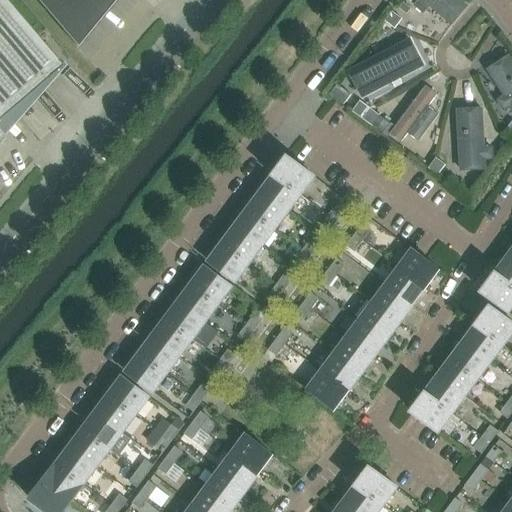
[(0,117),(60,66),(3,0),(0,0),(0,140),(3,137),(0,133),(0,117)]
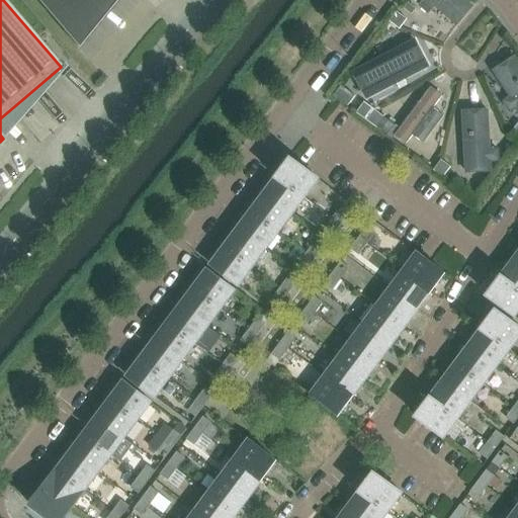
[(36,0),(77,48),(101,18),(115,0),(36,0)]
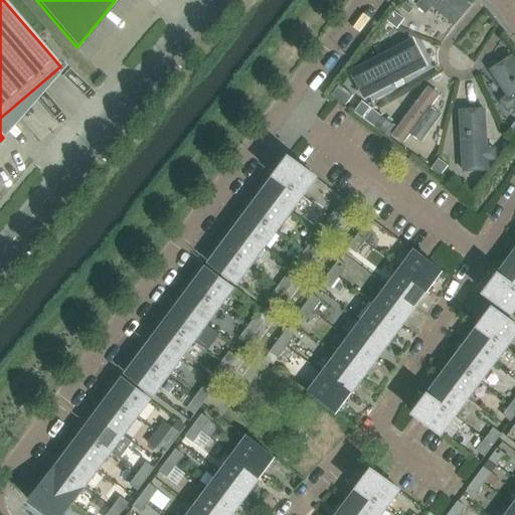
[(463,0),(421,0),(416,6),(427,15),(432,10),(453,26),(470,5),(463,0)]
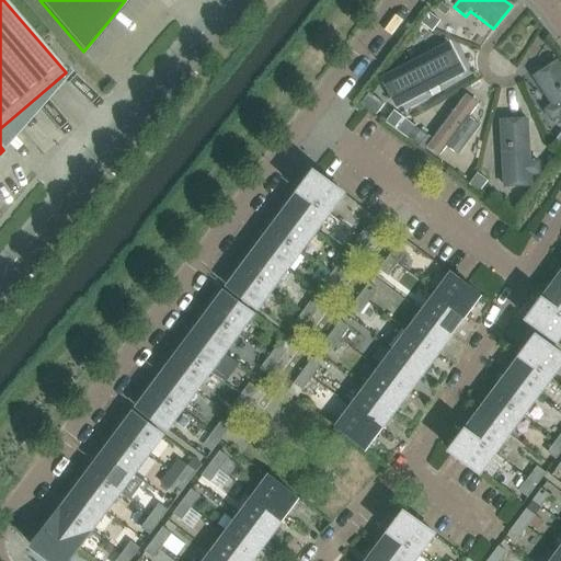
[(433,32),(441,22),(430,13),(422,24),(433,32)]
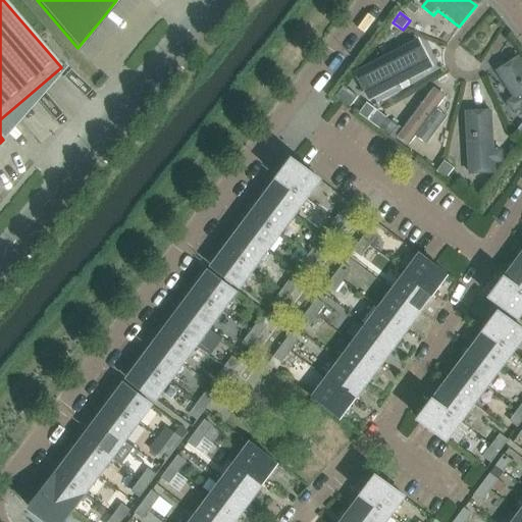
[(419,41),(356,74),(370,102),(434,68),(419,41)]
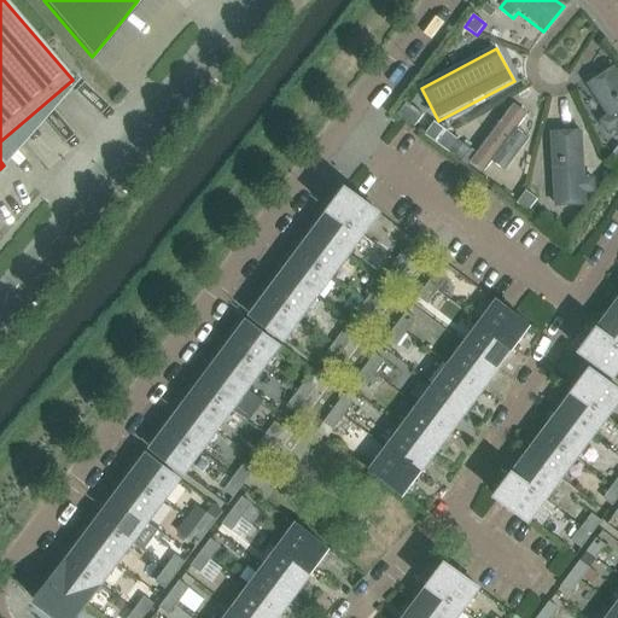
[(617,74),(612,65),(586,81),(604,111),(595,117),(607,135),(616,130),(617,134),(617,74)]
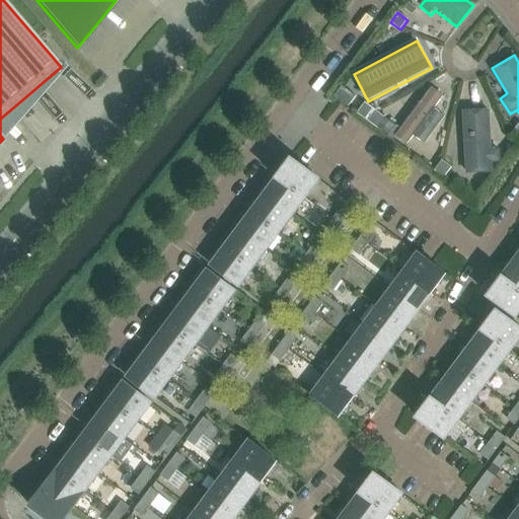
[(342,86),(335,96),(349,106),(356,96),(342,86)]
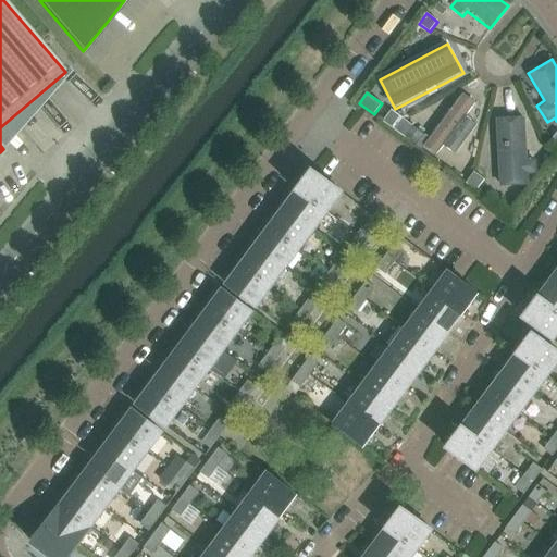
[(460,93),(424,148),(436,156),(443,146),(456,155),(477,124),(467,118),(477,102),(460,93)]
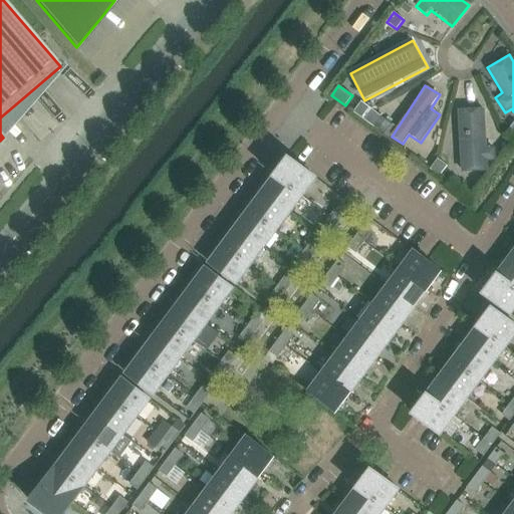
[(363,119),(371,109),(361,102),(353,112),(363,119)]
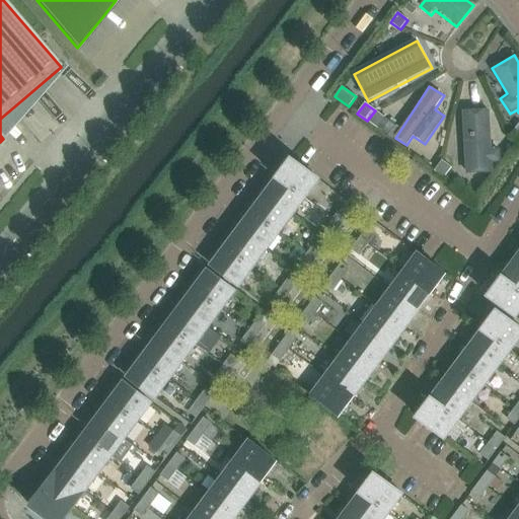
[(377,128),(385,118),(376,112),(375,110),(367,121),(377,128)]
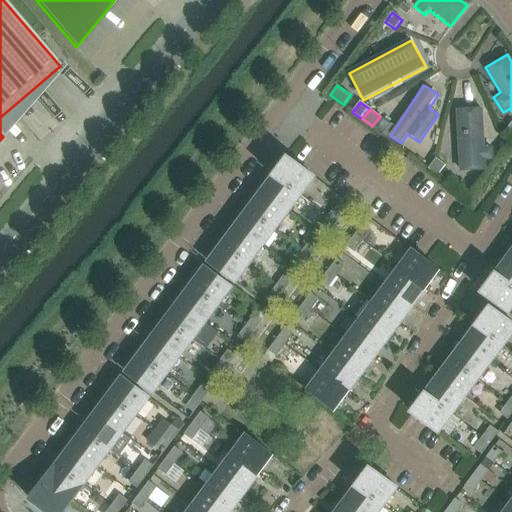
[(484,110),(457,110),(457,175),(484,175),(484,160),(491,160),(491,147),(484,147),(484,110)]
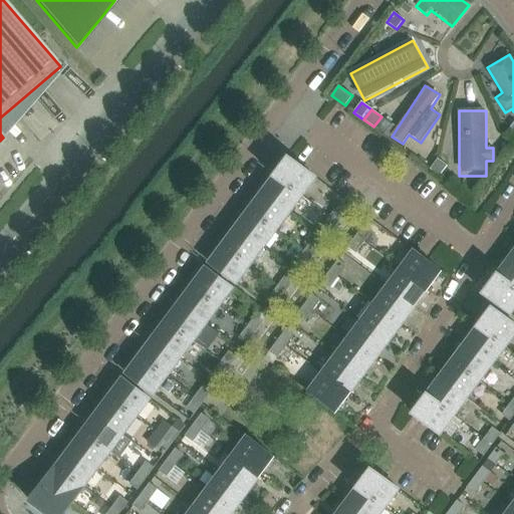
[(381,116),(373,126),(390,139),(398,127),(393,124),(381,116)]
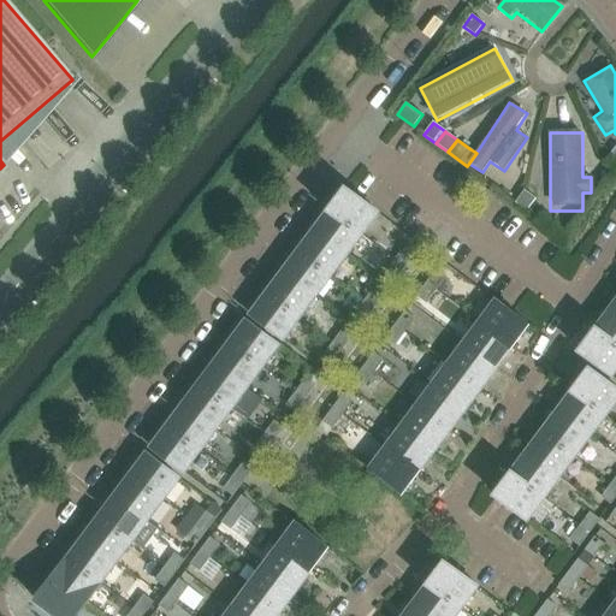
[(379,213),(351,193),(345,188),(329,211),(362,236),(379,213)]
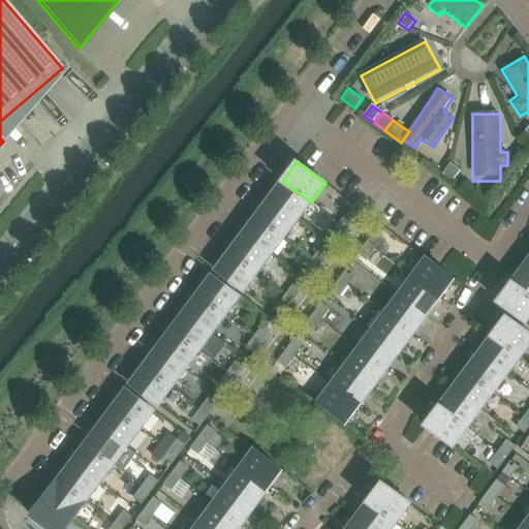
[(453,182),(460,172),(450,164),(442,175),(453,182)]
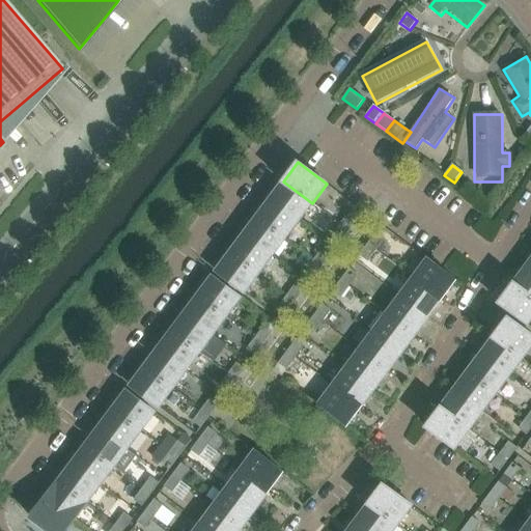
[(312,203),(283,182),(270,199),(299,221),(312,203)]
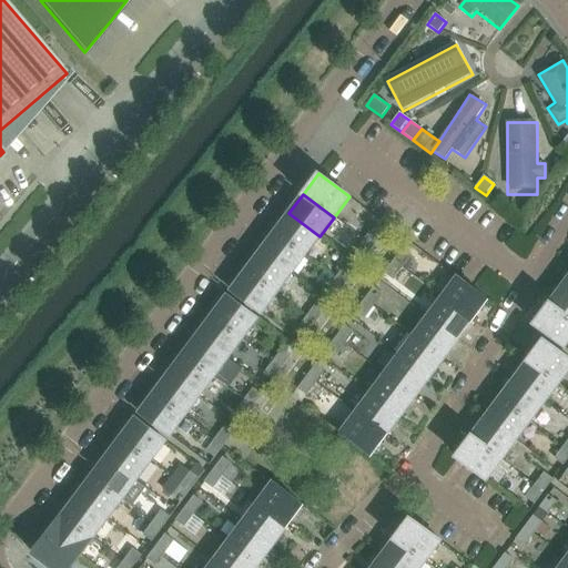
[(320,236),(288,213),(274,232),(305,255),(320,236)]
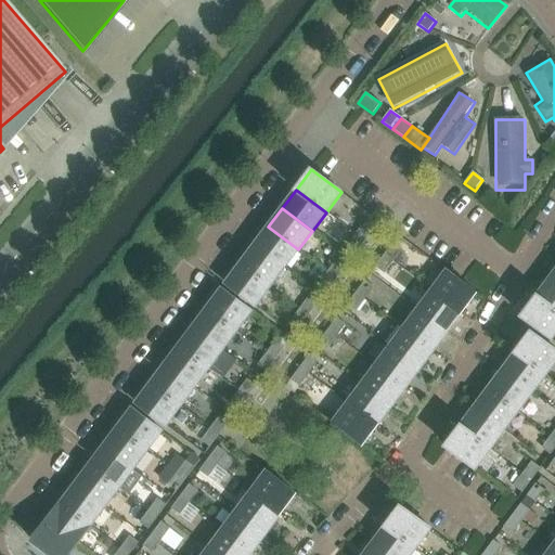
[(365,241),(374,229),(365,222),(357,234),(365,241)]
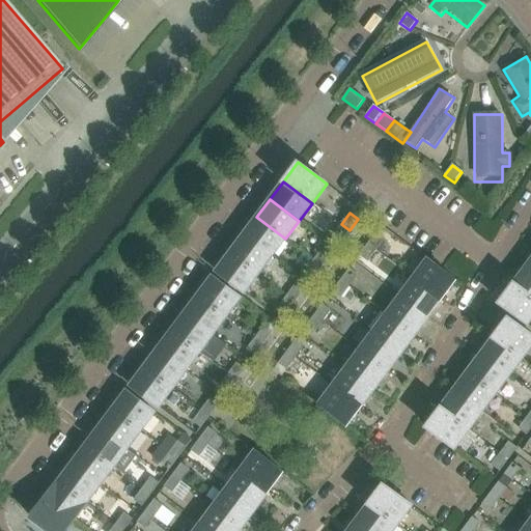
[(285,239),(256,217),(244,234),(273,256),(285,239)]
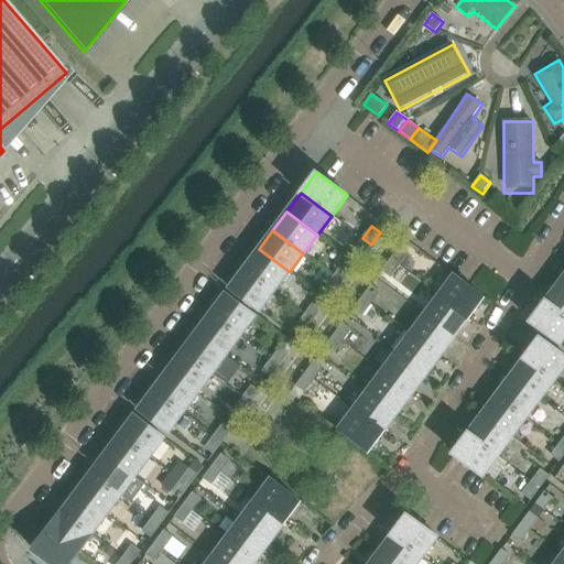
[(361,257),(371,245),(362,238),(354,250),(361,257)]
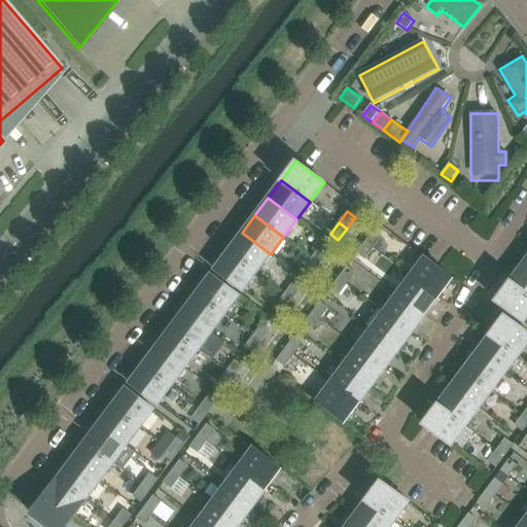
[(373,248),(382,237),(374,231),(365,243),(373,248)]
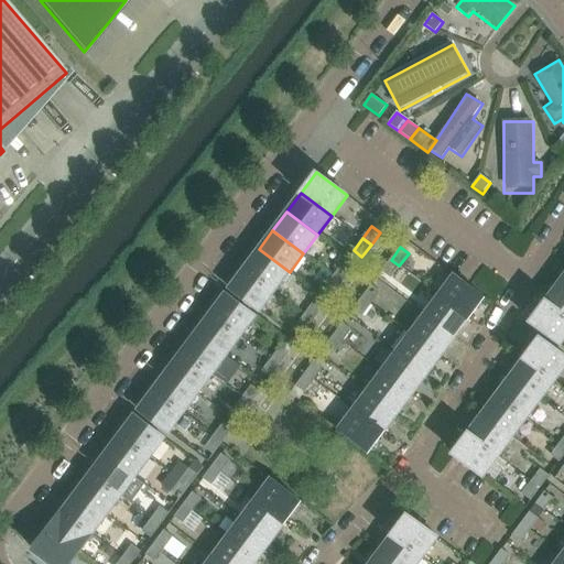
[(290,272),(259,249),(243,269),(274,292),(290,272)]
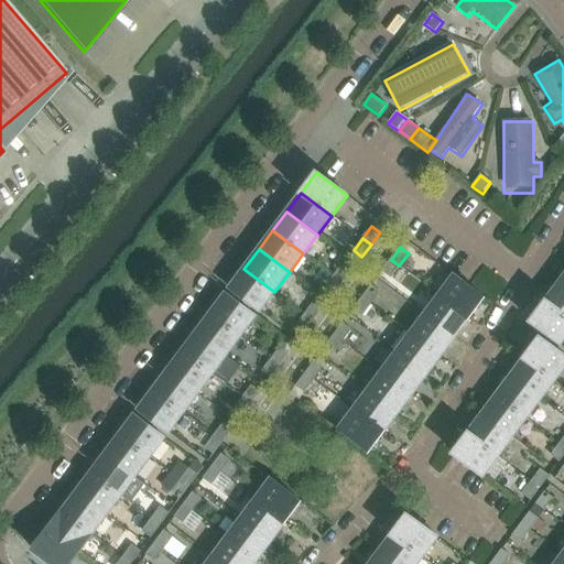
[(390,279),(399,266),(391,260),(381,272),(390,279)]
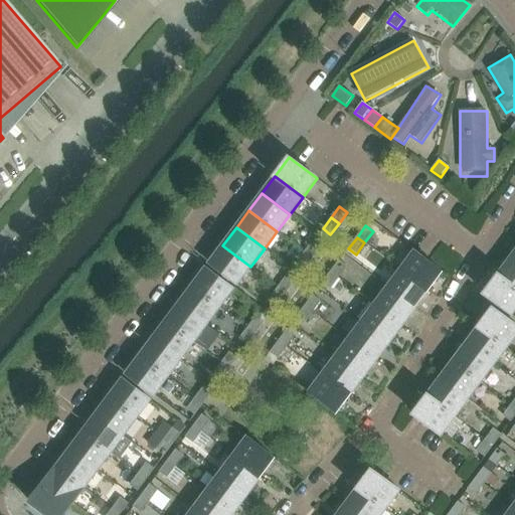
[(313,258),(321,247),(321,246),(313,240),(305,252),(313,258)]
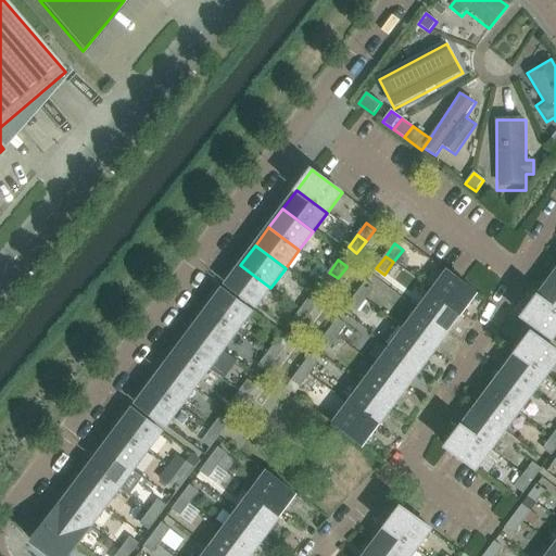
[(270,288),(240,265),(226,285),(256,307),(270,288)]
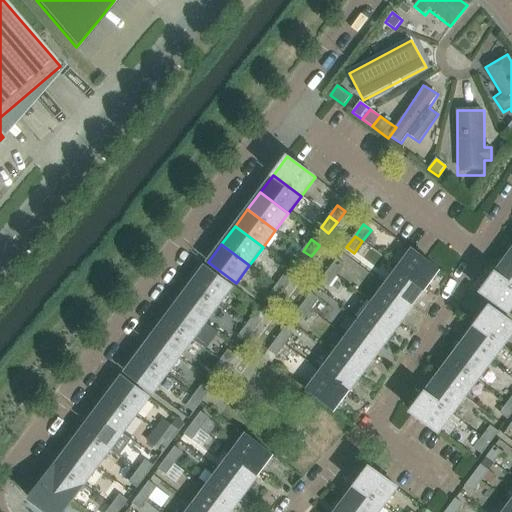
[(440,271),(426,261),(412,250),(398,268),(426,289),(440,271)]
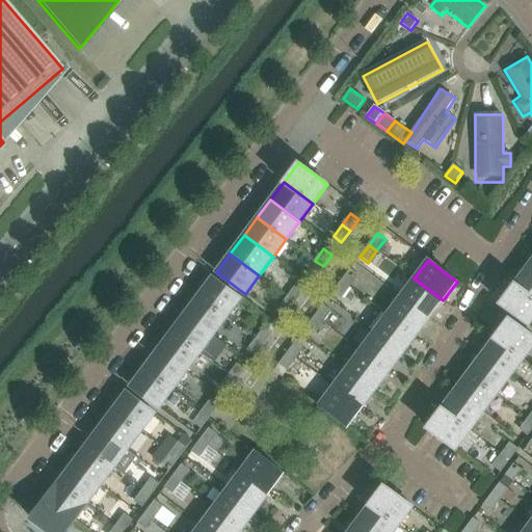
[(314,277),(323,266),(315,261),(307,272),(314,277)]
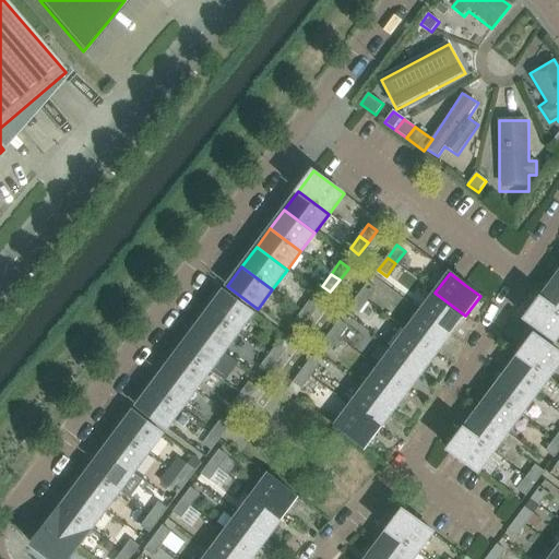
[(558,284),(554,281),(540,299),(558,313),(558,284)]
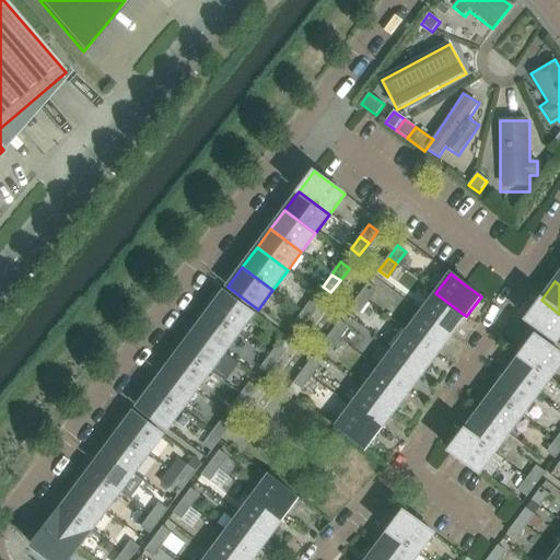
[(368,302),(377,290),(369,283),(360,295),(368,302)]
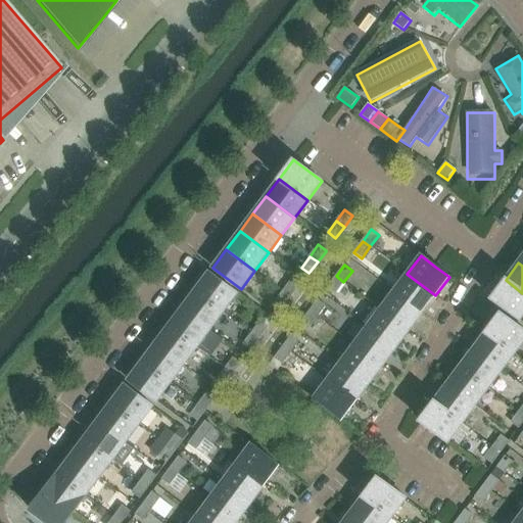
[(237,294),(208,273),(194,291),(223,313),(237,294)]
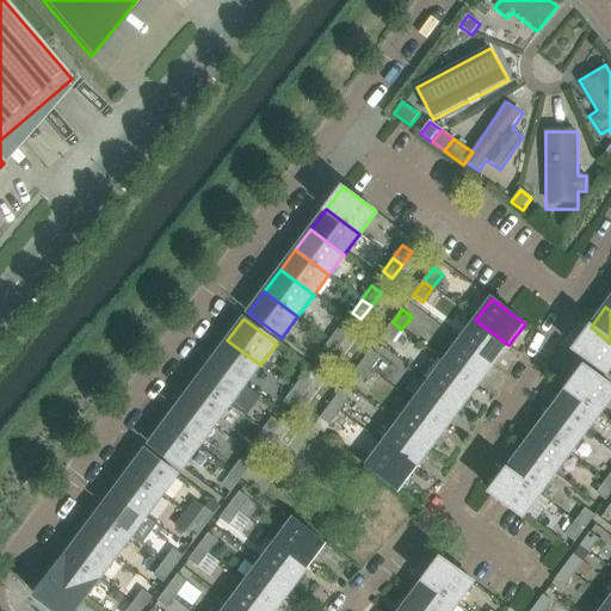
[(508,345),(475,320),(460,341),(494,365),(508,345)]
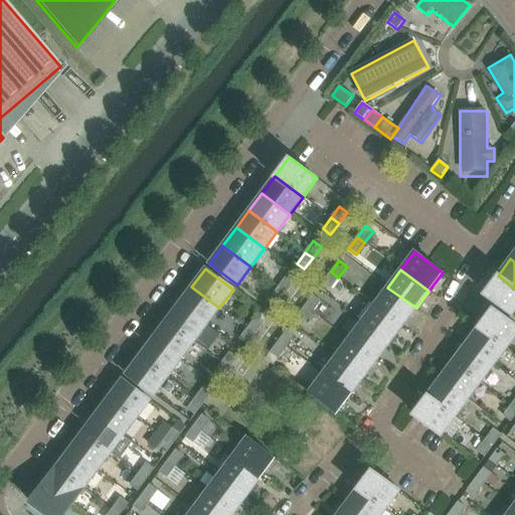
[(330,289),(338,278),(331,272),(322,284),(330,289)]
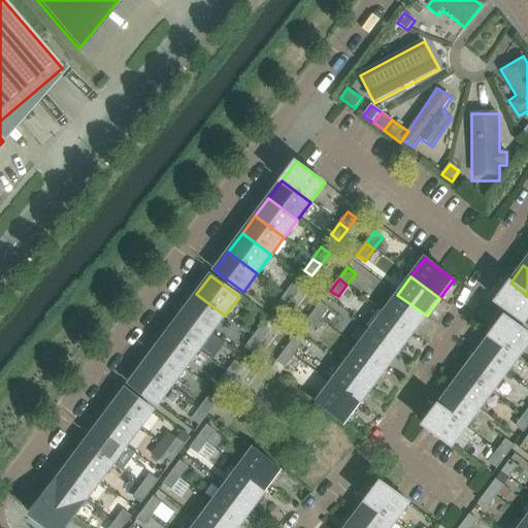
[(294,300),(302,289),(295,283),(286,294),(294,300)]
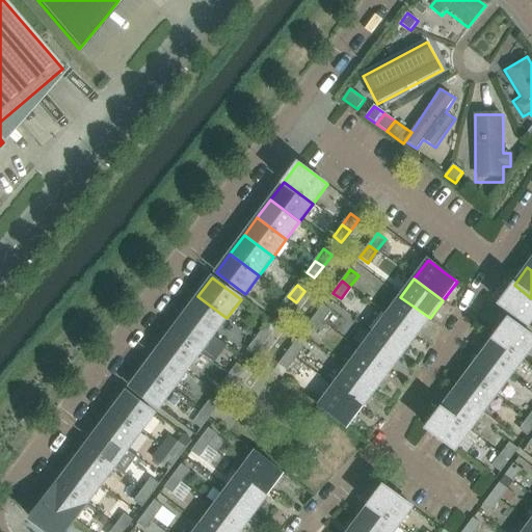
[(531,321),(531,298),(514,285),(500,303),(529,325),(531,321)]
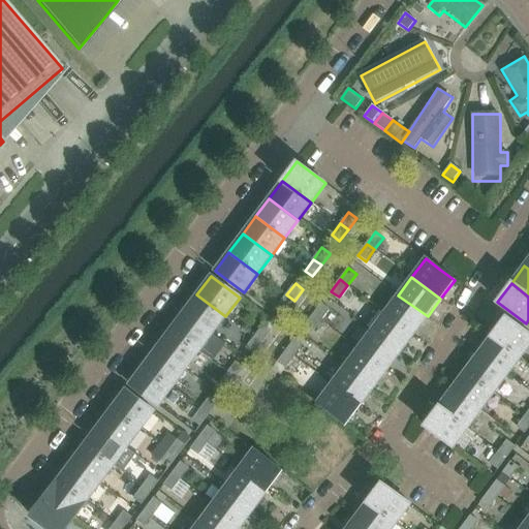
[(225,316),(196,294),(183,312),(213,334),(225,316)]
